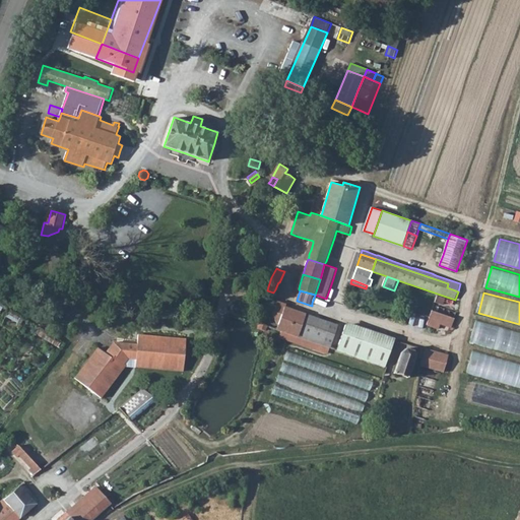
[(436,302),(444,305),(446,298),(438,296),(436,302)]
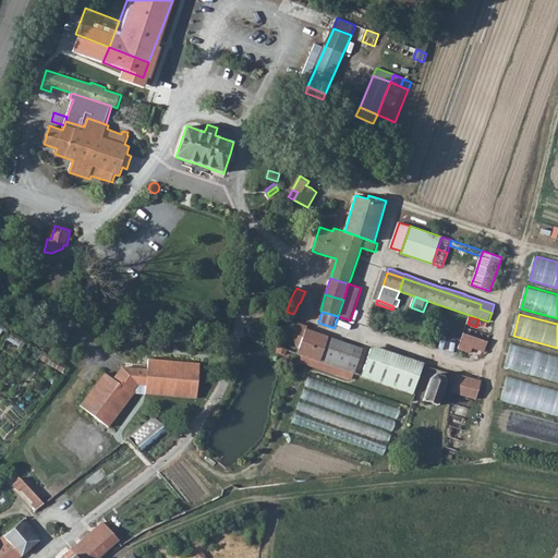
[(293,338),(296,344),(300,348),(299,351),(298,353),(303,355),(320,362),(330,336),(313,330),(307,328),(307,326),(303,325),(299,323),(293,338)]
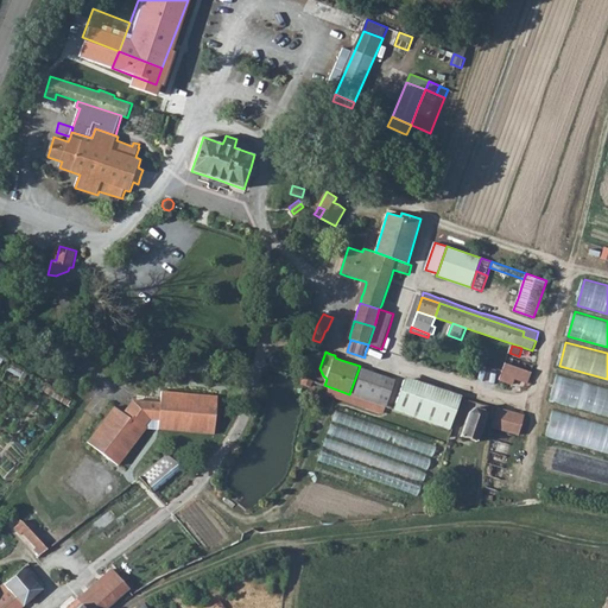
[(517,379),(529,384),(533,372),(506,362),(502,373),(500,380),(514,385),(517,379)]
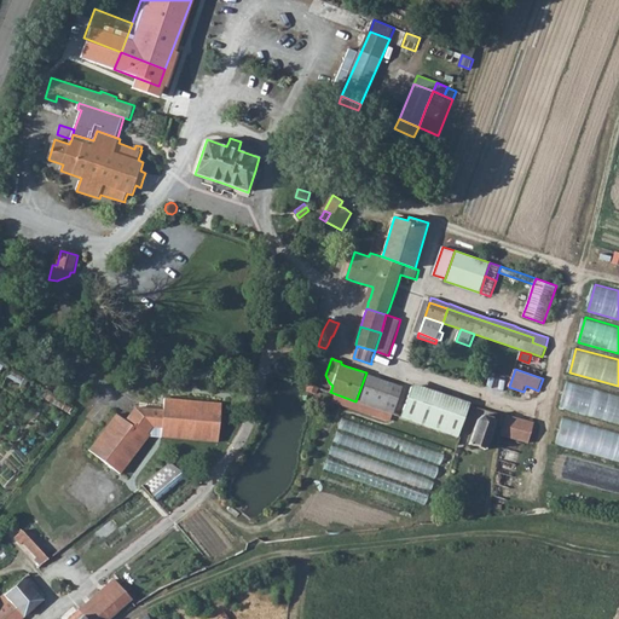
[(356,401),(393,415),(394,415),(404,386),(400,385),(375,376),(366,372),(356,401)]
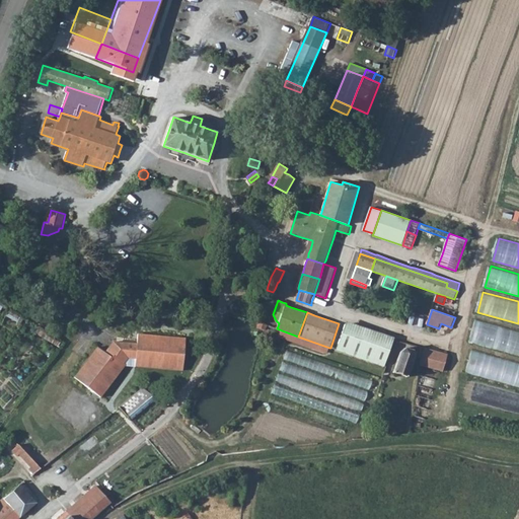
[(518,330),(477,318),(470,342),(518,355),(518,330)]
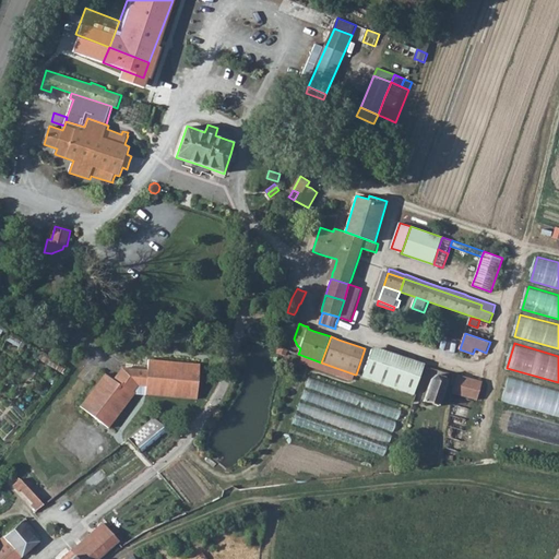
[(381,383),(392,352),(378,347),(373,346),(365,372),(364,377),(381,383)]
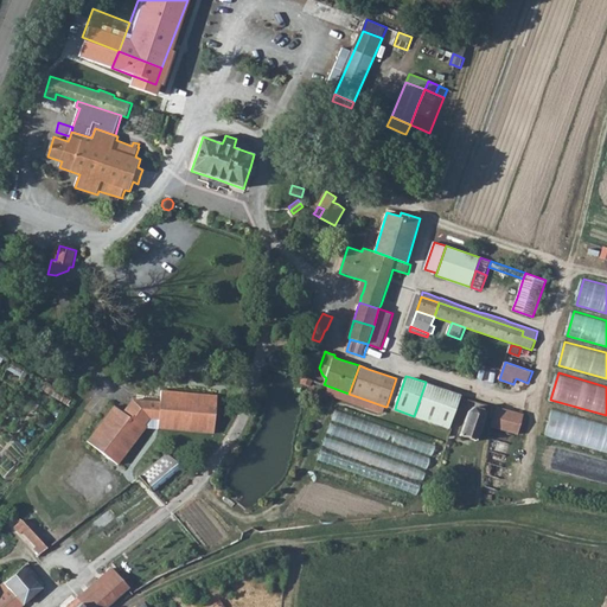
[(426,382),(414,416),(451,428),(461,397),(462,395),(426,382)]
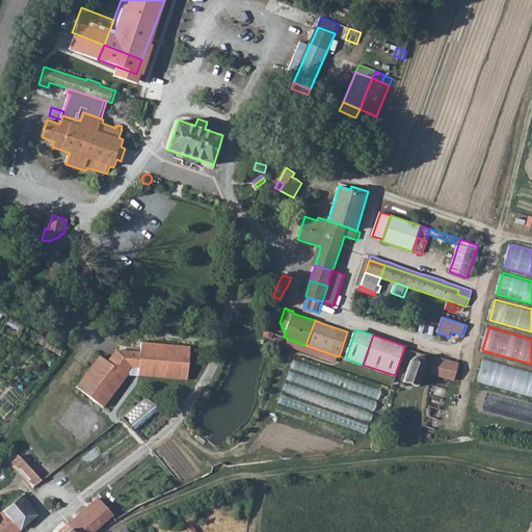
[(289,339),(287,345),(336,363),(338,356),(306,345),(289,339)]
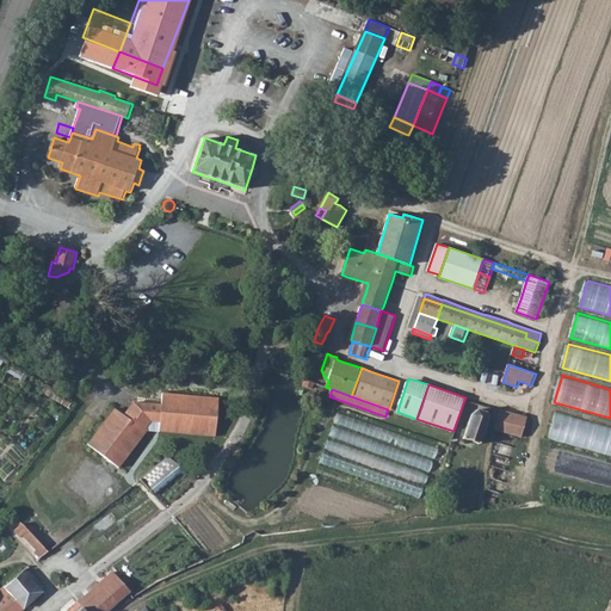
[(159,421),(161,423),(161,431),(217,437),(218,415),(221,397),(164,393),(164,403),(149,402),(135,401),(125,414),(116,408),(90,444),(106,457),(112,461),(121,468),(149,430),(147,427),(152,421),(159,421)]
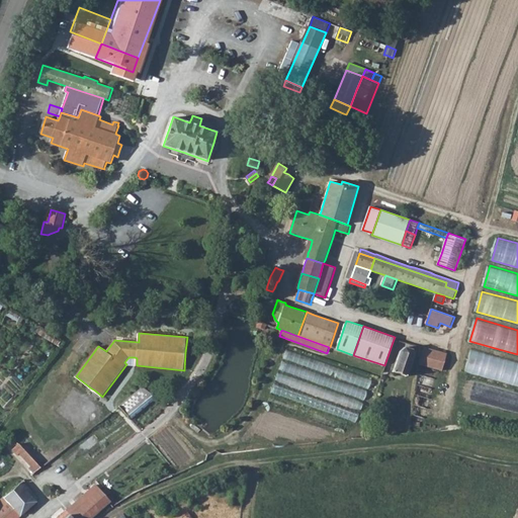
[(408,375),(415,355),(413,348),(406,346),(401,351),(395,370),(394,371),(395,372),(396,372),(401,373),(407,375),(408,376),(409,376),(408,375)]
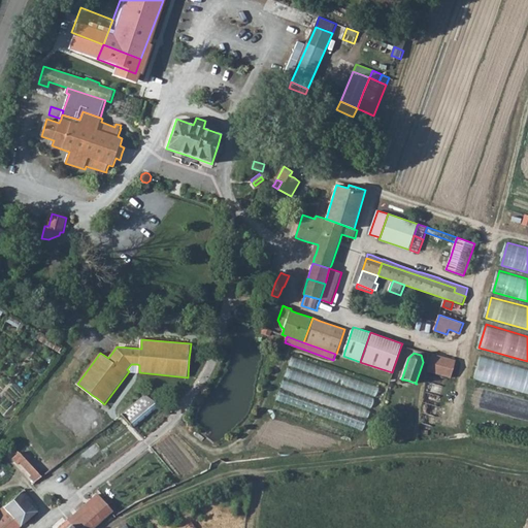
[(428,371),(452,378),(457,360),(442,356),(433,354),(430,363),(428,371)]
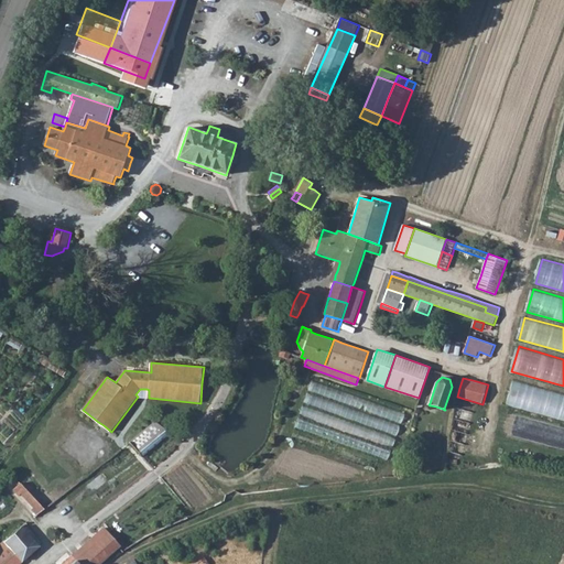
[(407,413),(314,380),(311,391),(403,423),(407,413)]
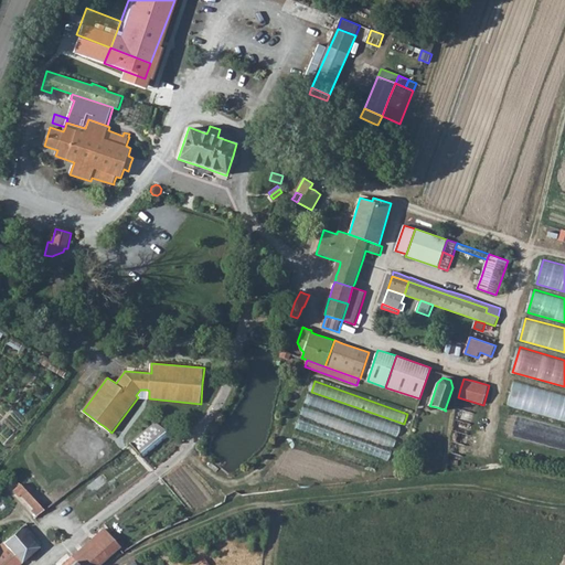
[(564,394),(515,381),(509,405),(564,420),(564,394)]
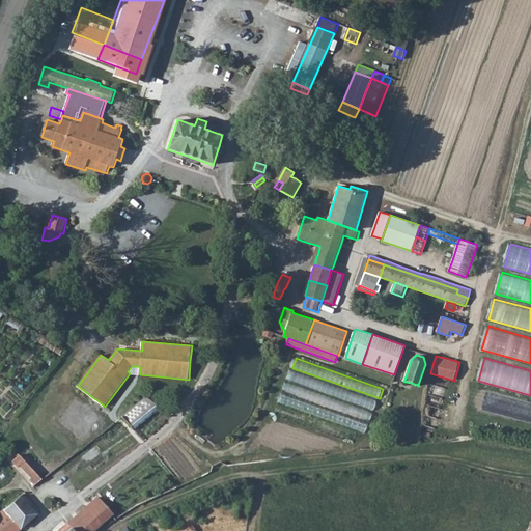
[(378,400),(291,370),(287,380),(374,410),(378,400)]
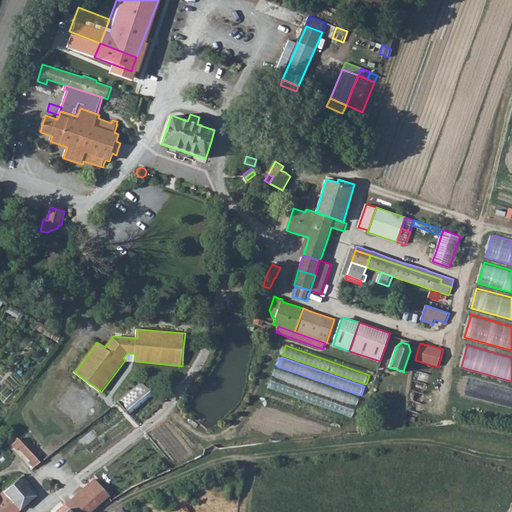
[(360,398),(277,368),(274,376),(357,406),(360,398)]
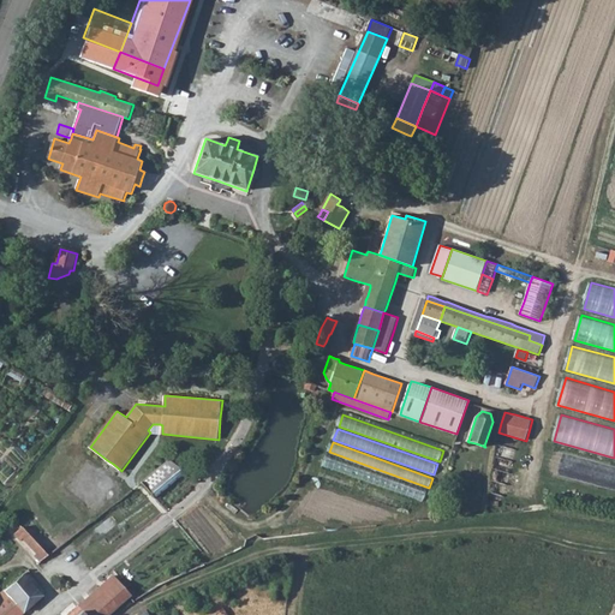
[(428,490),(328,454),(323,466),(424,501),(428,490)]
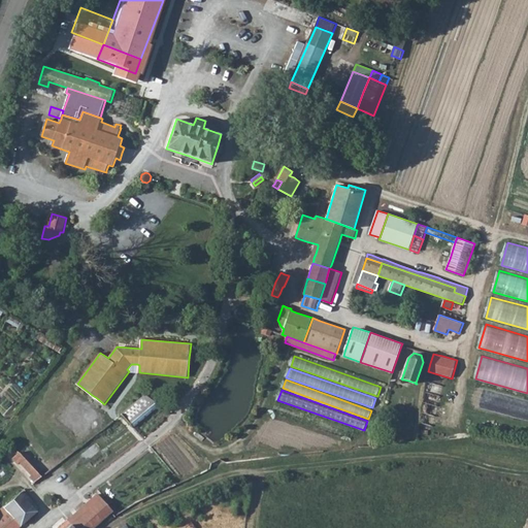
[(97,398),(92,395),(87,402),(76,394),(58,419),(83,438),(102,414),(91,405),(97,398)]
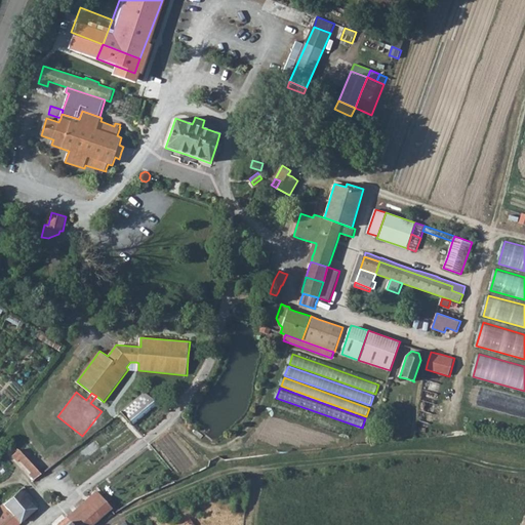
[(126,417),(133,426),(159,403),(145,392),(121,411),(122,412),(126,417)]
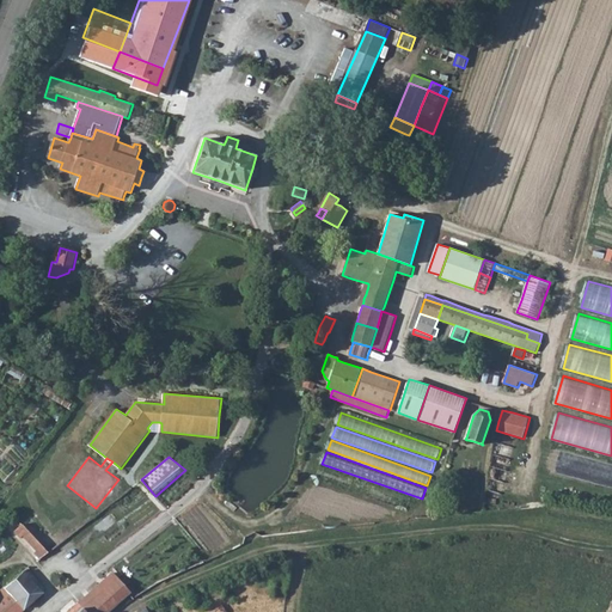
[(24,524),(14,532),(19,536),(20,538),(24,536),(29,543),(32,545),(37,551),(35,552),(37,555),(42,560),(49,554),(24,524)]
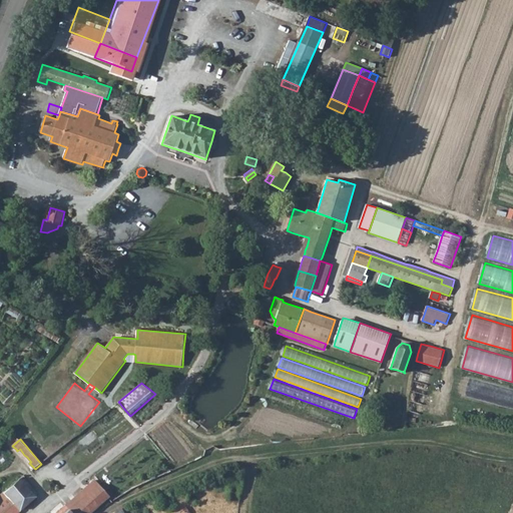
[(5,492),(21,512),(24,509),(38,497),(22,478),(5,492)]
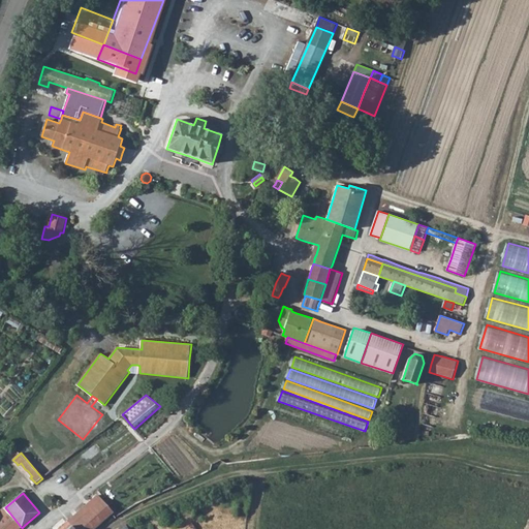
[(89,503),(69,521),(75,528),(95,528),(113,514),(115,512),(99,494),(89,503)]
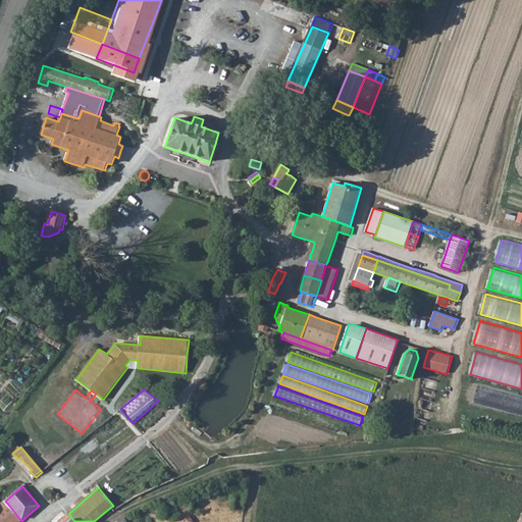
[(47,491),(47,496),(49,499),(53,499),(56,497),(57,492),(54,489),(50,489),(47,491)]
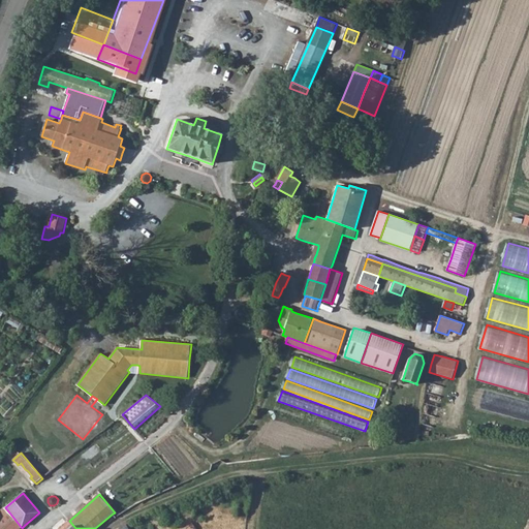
[(20,528),(22,528),(5,507),(0,510),(0,528),(20,528)]
